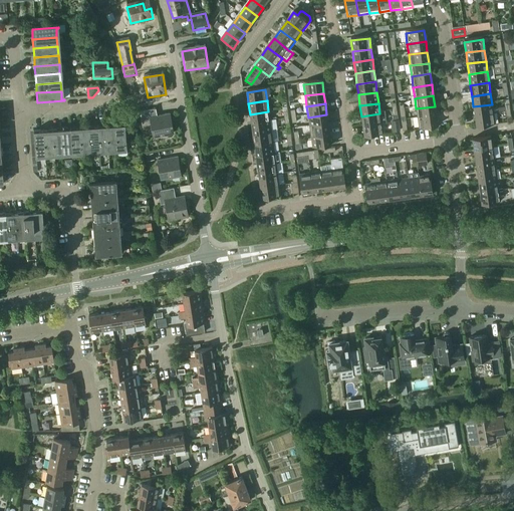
[(493,114),(492,104),(473,106),(475,117),(493,114)]
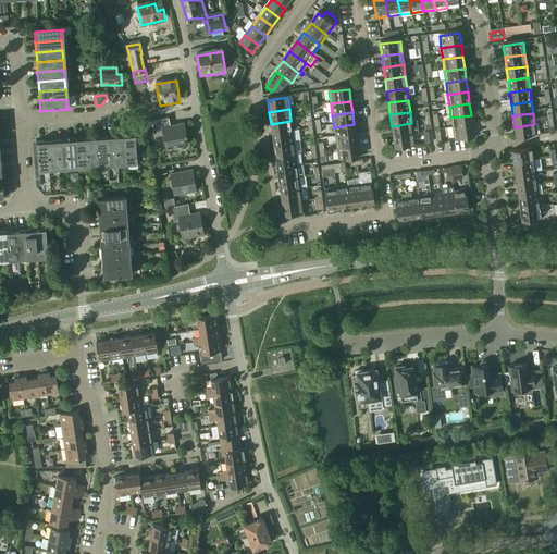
[(472,126),(471,115),(450,118),(453,130),(472,126)]
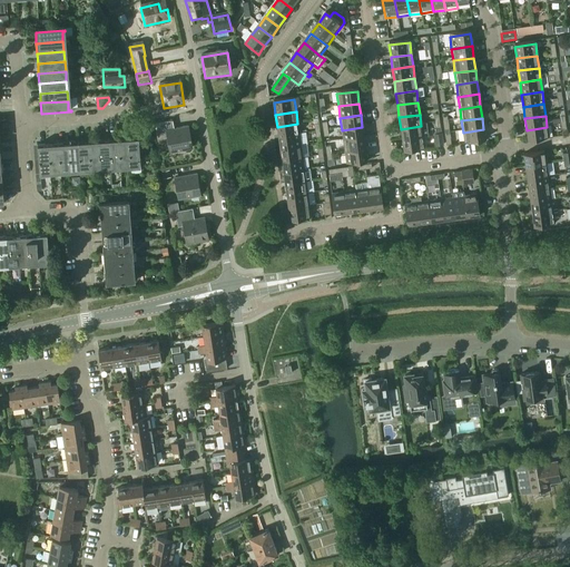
[(173,123),(155,126),(157,139),(167,137),(170,155),(193,150),(188,129),(174,132),(173,123)]
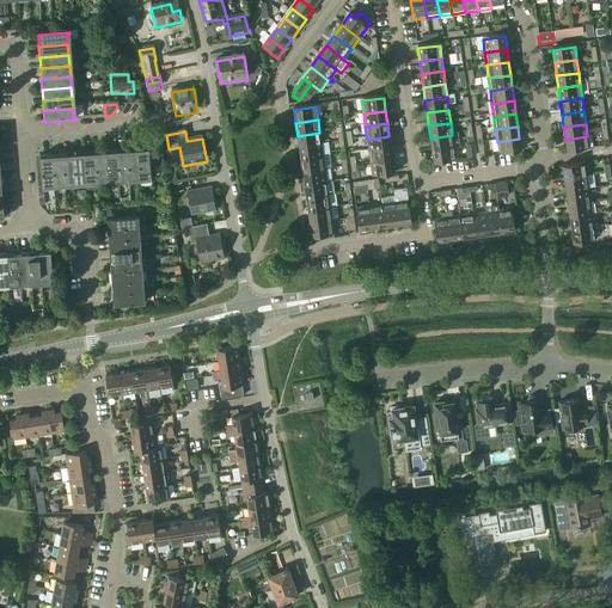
[(322,146),(319,133),(298,136),(299,148),(322,146)]
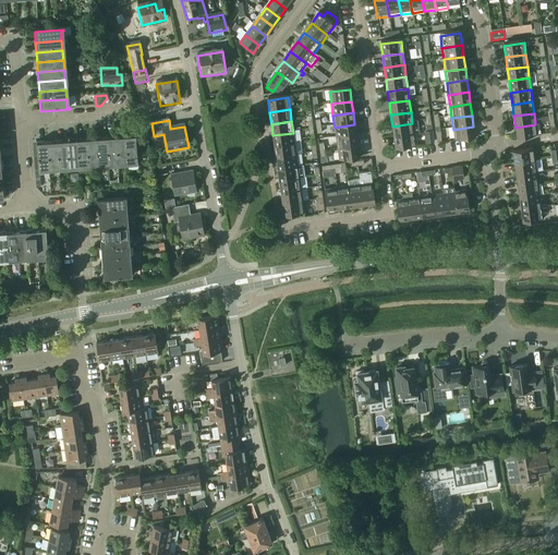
[(417,123),(412,123),(392,127),(393,137),(414,135),(420,134),(417,123)]
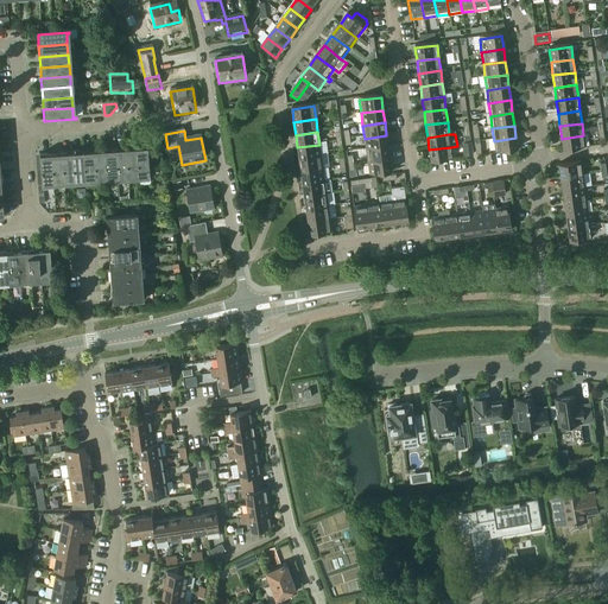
[(388,148),(386,135),(365,139),(366,151),(388,148)]
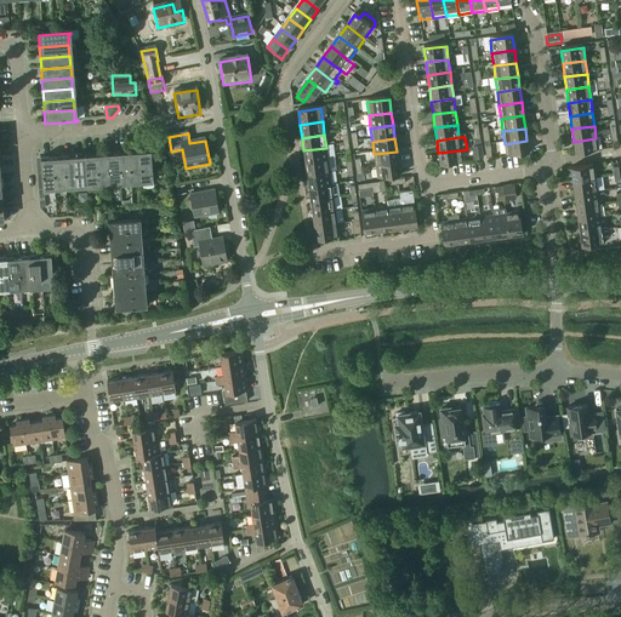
[(598,153),(596,138),(574,142),(575,155),(598,153)]
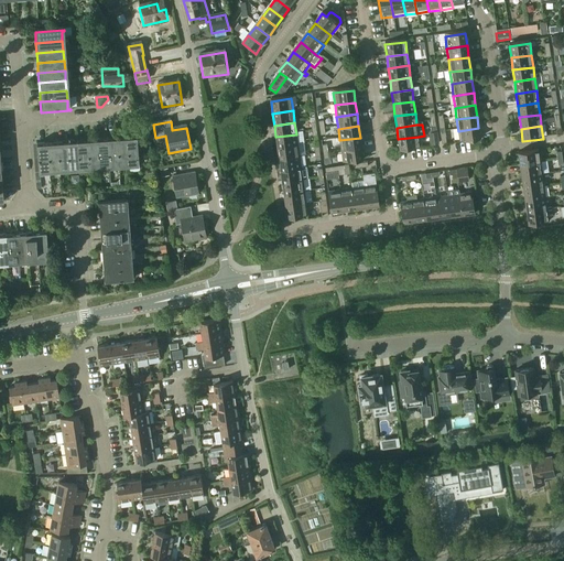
[(480,141),(478,128),(458,131),(461,143),(480,141)]
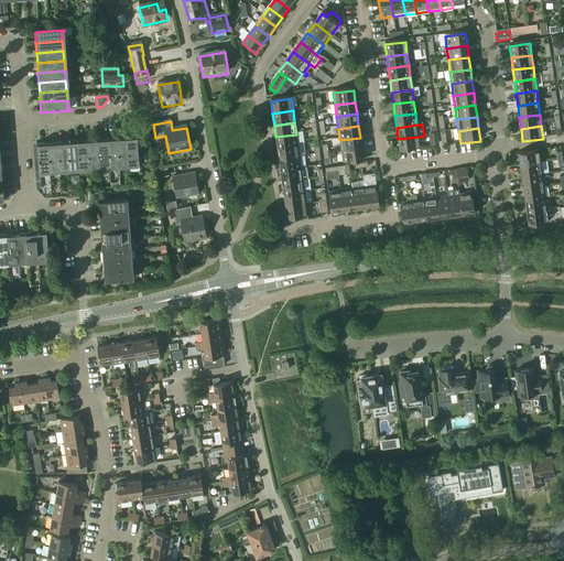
[(304,133),(296,135),(275,137),(278,149),(297,147),(305,146),(304,133)]
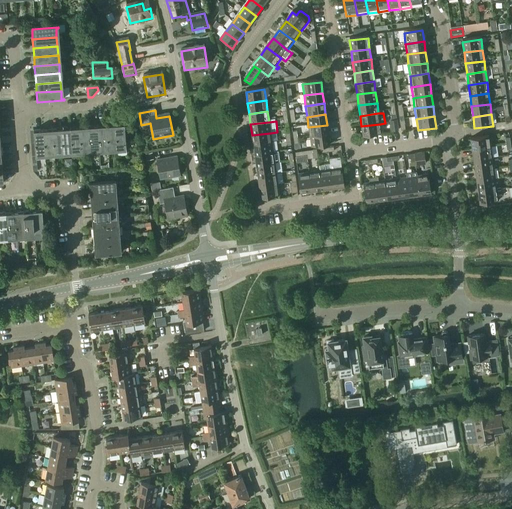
[(398,133),(397,122),(389,123),(390,128),(389,128),(388,130),(389,133),(390,134),(398,133)]
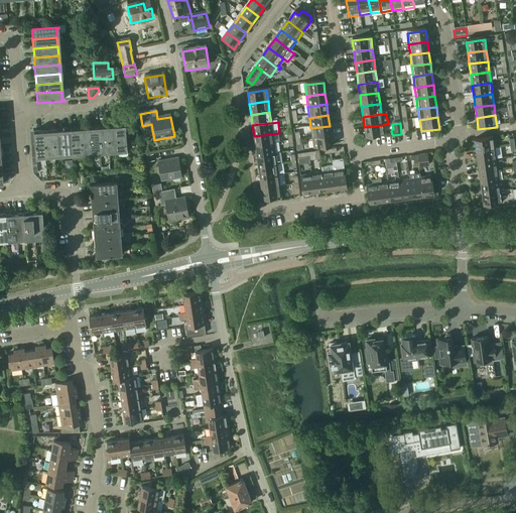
[(385,136),(383,125),(364,127),(366,139),(385,136)]
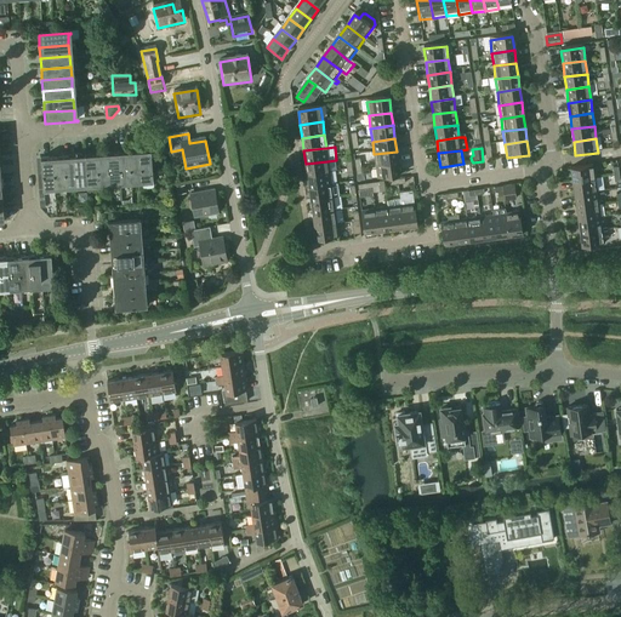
[(151,152),(140,153),(142,182),(153,182),(153,184),(154,184),(151,152)]
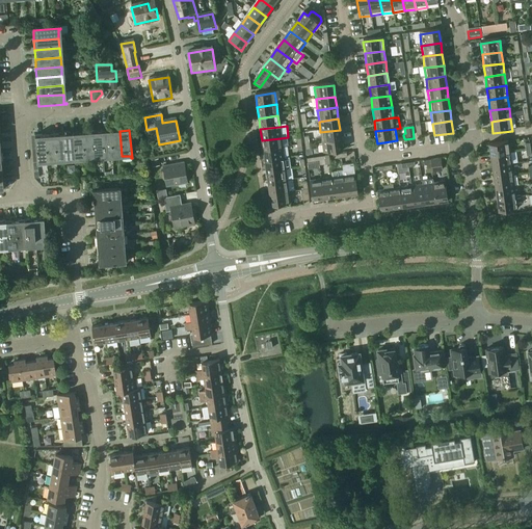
[(341,140),(340,130),(320,132),(322,143),(341,140)]
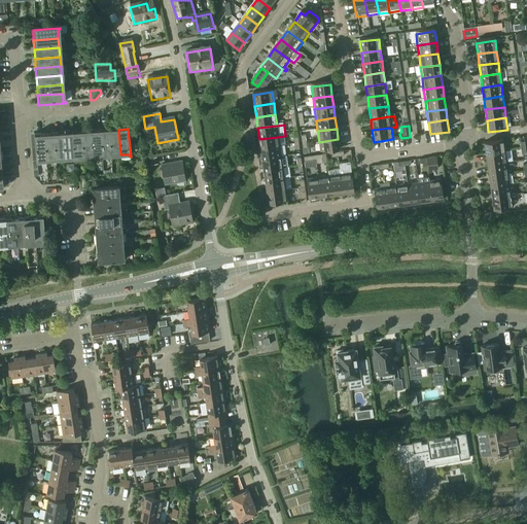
[(120,154),(118,130),(109,131),(111,155),(120,154)]
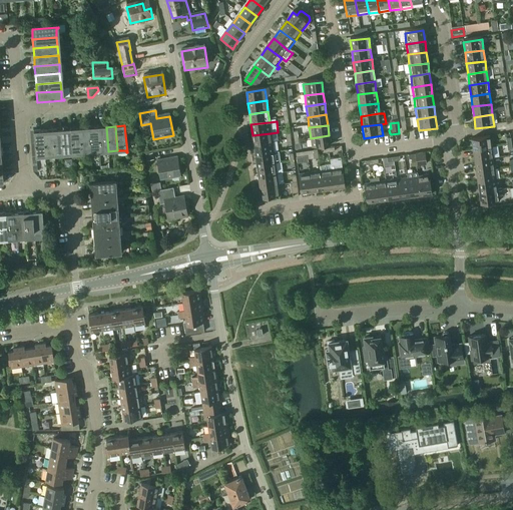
[(99,152),(97,127),(88,128),(90,152),(99,152)]
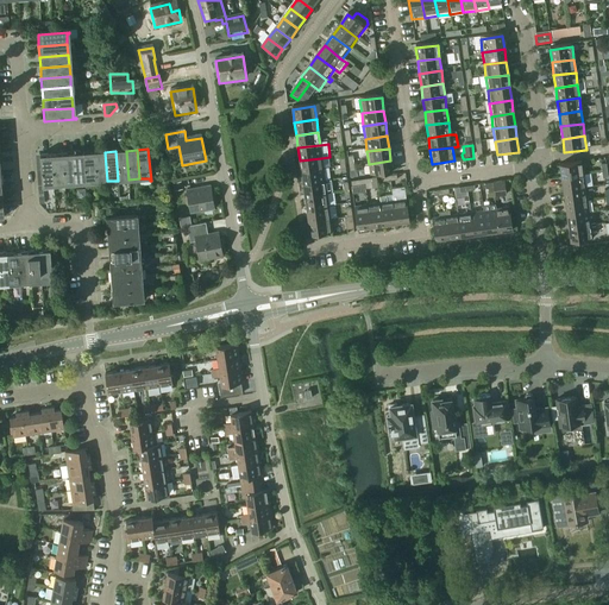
[(129,180),(126,151),(115,151),(118,181),(129,180)]
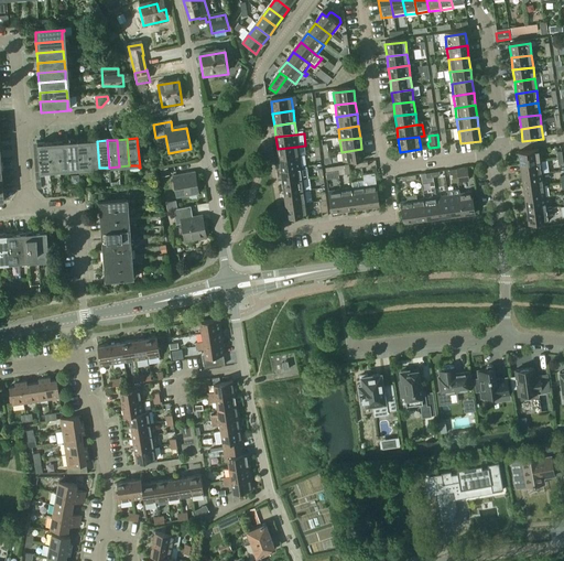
[(99,168),(97,141),(87,142),(89,169),(99,168)]
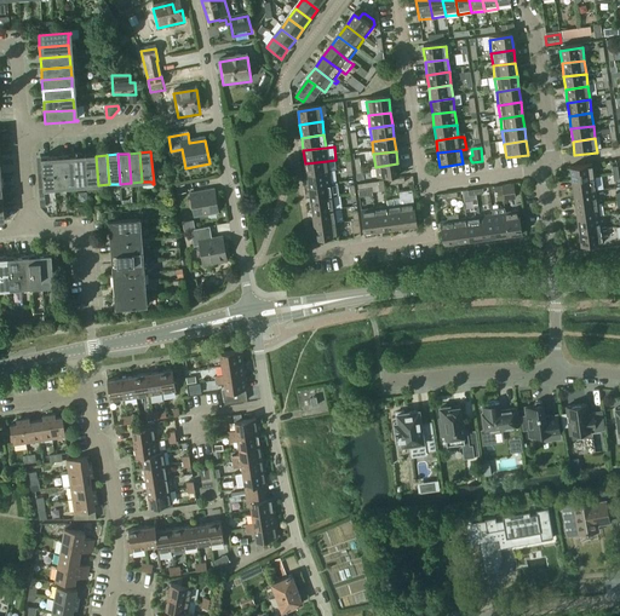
[(98,185),(96,156),(85,157),(87,186),(98,185)]
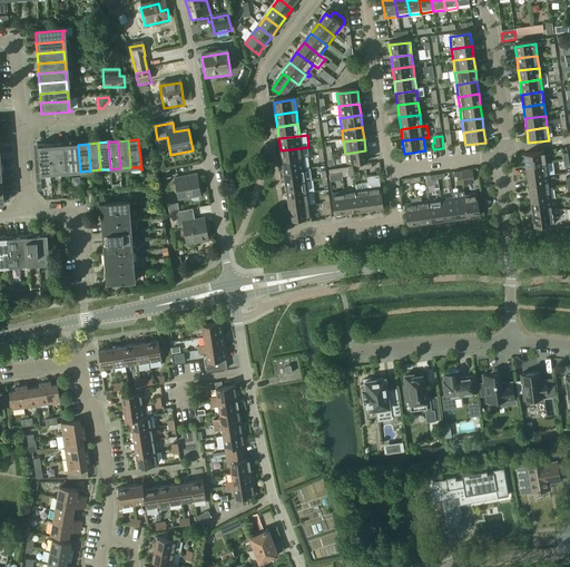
[(70,173),(68,145),(58,146),(60,173),(70,173)]
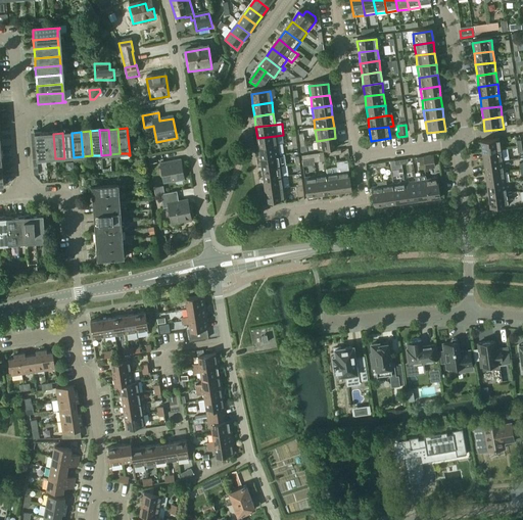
[(74,157),(72,133),(62,133),(64,158),(74,157)]
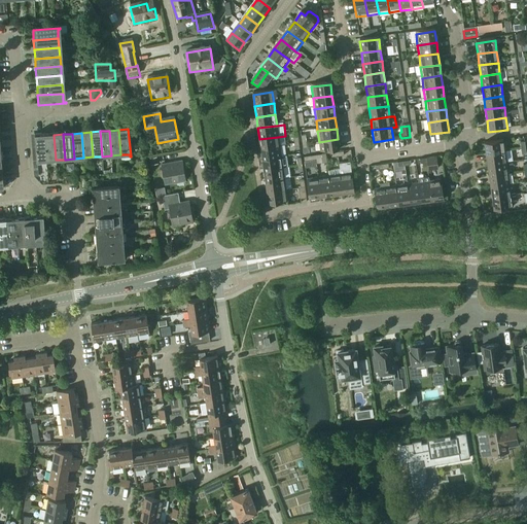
[(56,160),(54,135),(44,136),(46,161),(56,160)]
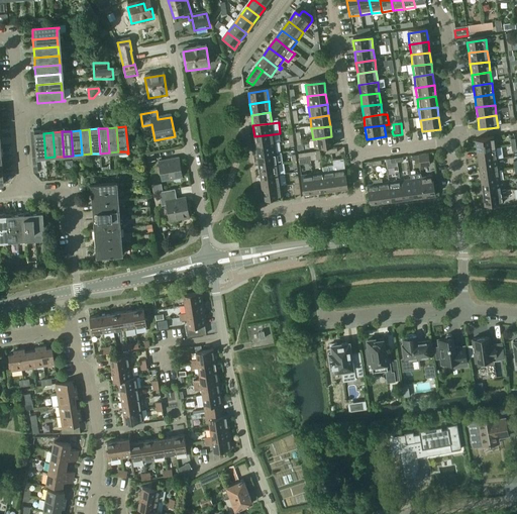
[(45,158),(43,133),(34,133),(36,161),(37,161),(37,159),(45,158)]
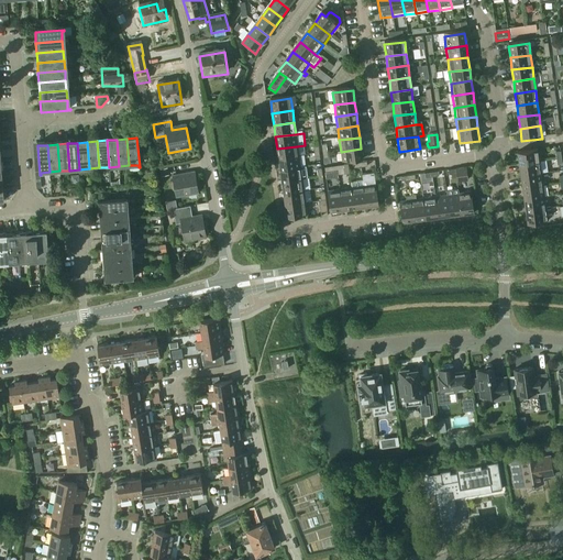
[(299,158),(297,146),(277,149),(278,161),(299,158)]
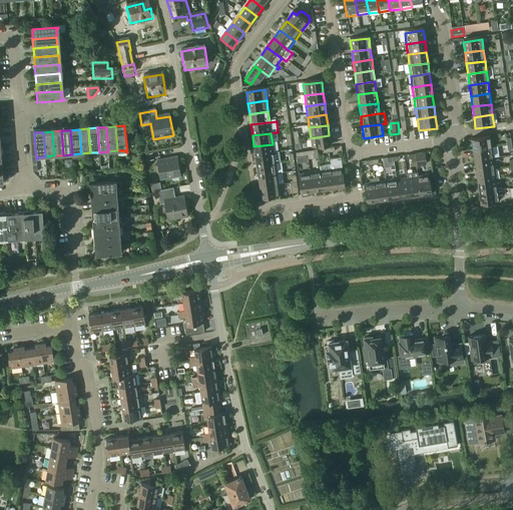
[(331,147),(329,135),(311,138),(312,149),(331,147)]
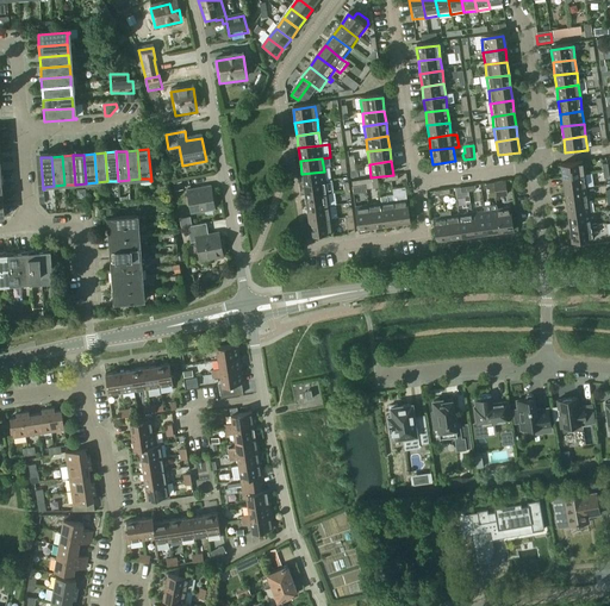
[(585,177),(583,164),(561,168),(562,181),(585,177)]
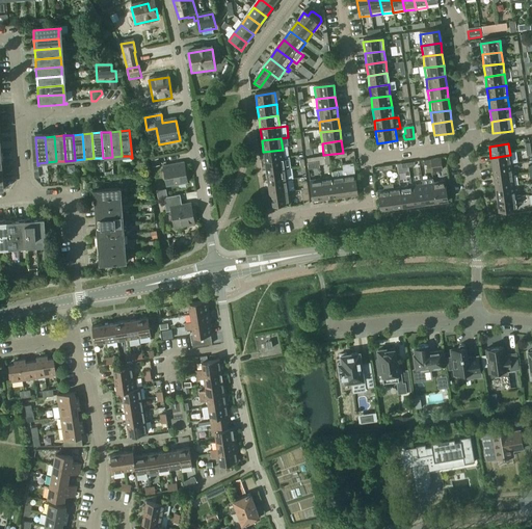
[(284,160),(283,150),(263,152),(265,163),(284,160)]
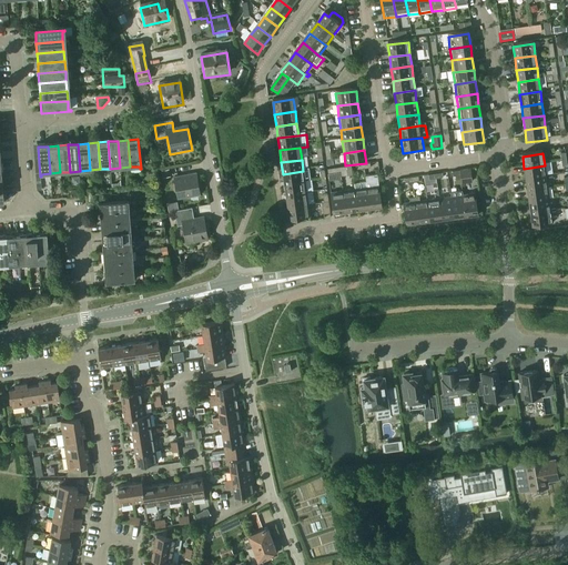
[(546,178),(545,165),(524,169),(526,180),(546,178)]
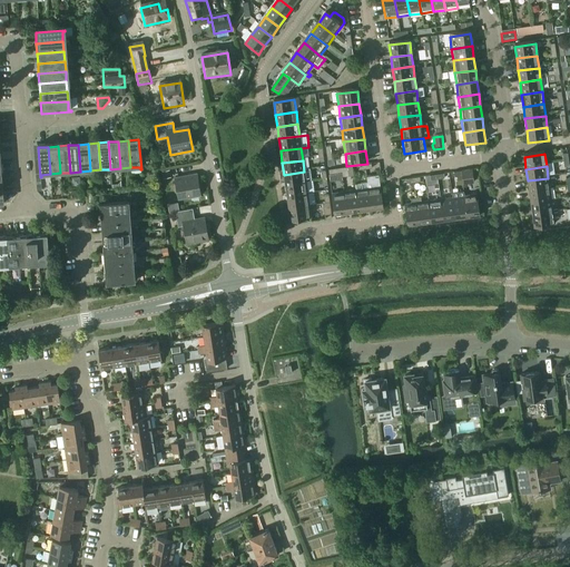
[(310,172),(304,172),(284,175),(285,187),(306,184),(312,183),(310,172)]
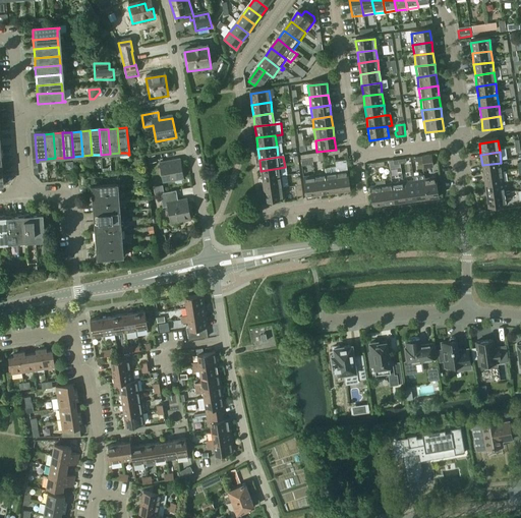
[(433,169),(431,158),(421,159),(423,171),(433,169)]
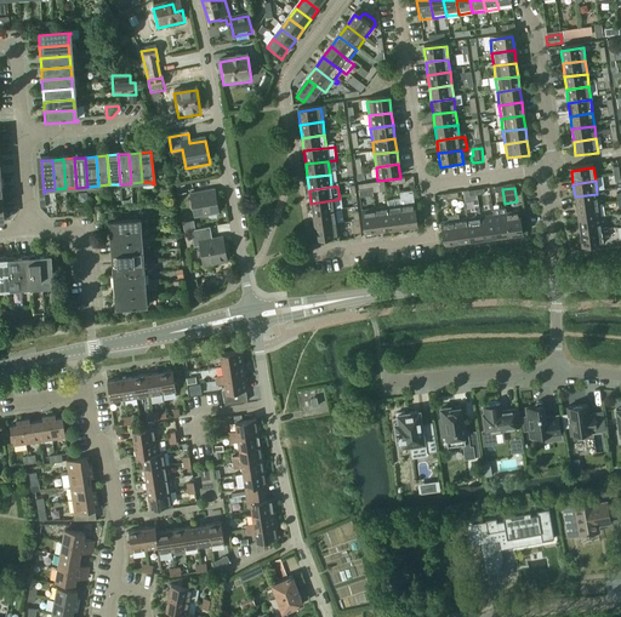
[(215,192),(191,196),(194,221),(218,216),(215,192)]
